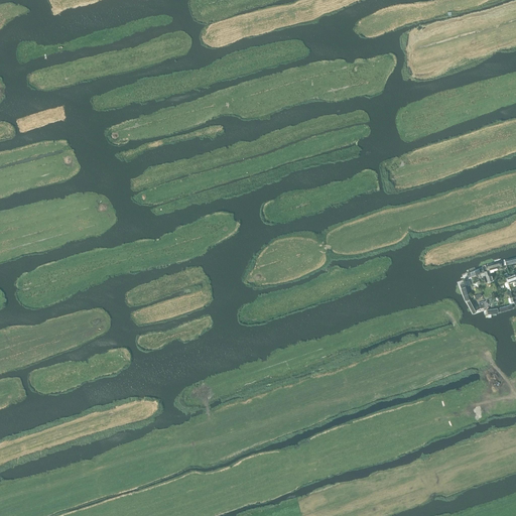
[(503,267),(501,261),(486,265),(487,270),(490,270),(503,267)]
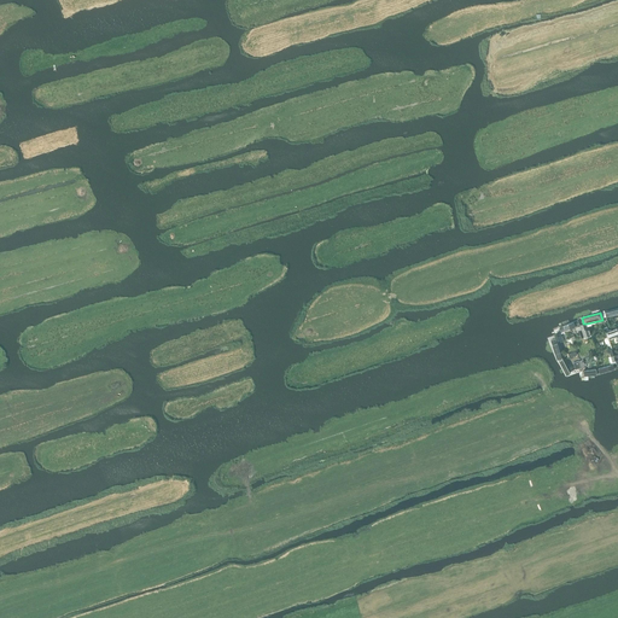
[(579,325),(577,320),(559,327),(561,332),(579,325)]
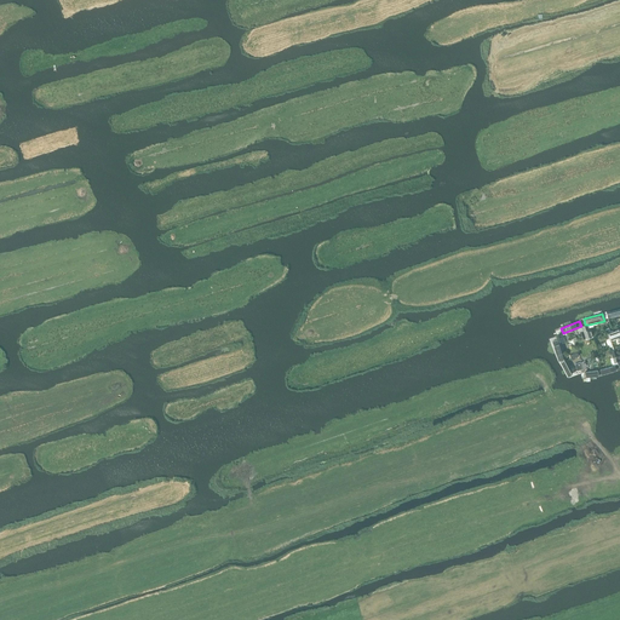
[(610,331),(607,332),(613,348),(619,345),(619,338),(619,337),(619,336),(619,331),(619,328),(613,331),(613,329),(610,331)]
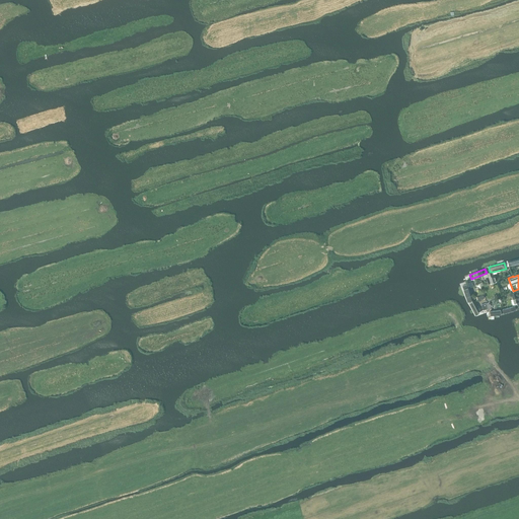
[(472,301),(466,284),(462,285),(468,302),(472,301)]
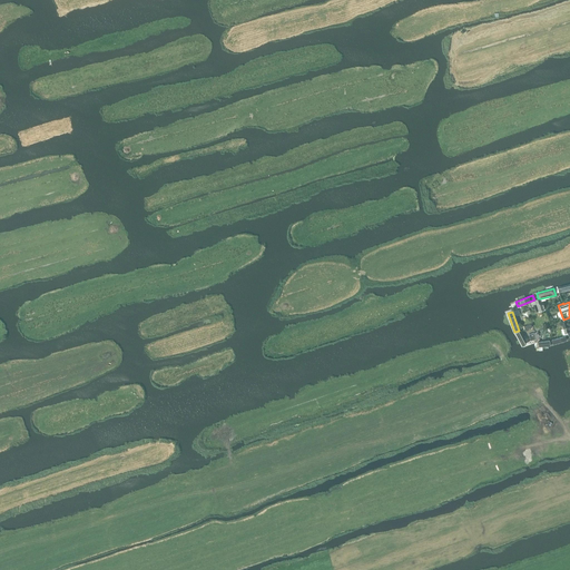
[(516,333),(522,346),(527,344),(519,331),(516,333)]
